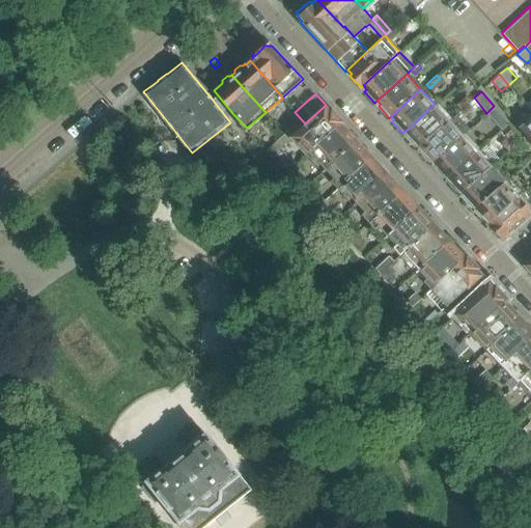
[(459,109),(470,99),(466,94),(454,104),(459,109)]
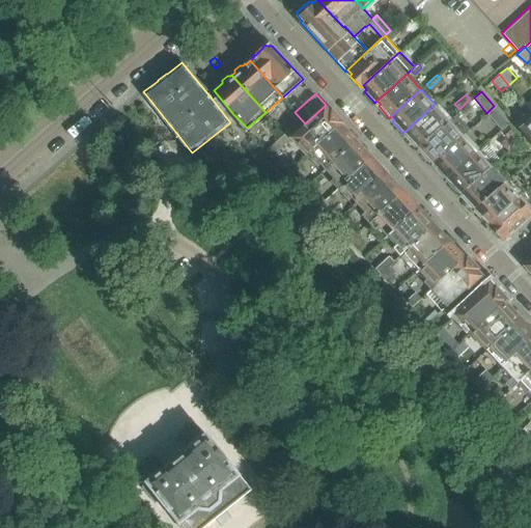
[(419,146),(448,119),(435,104),(406,131),(409,135),(407,137),(417,148),(419,146)]
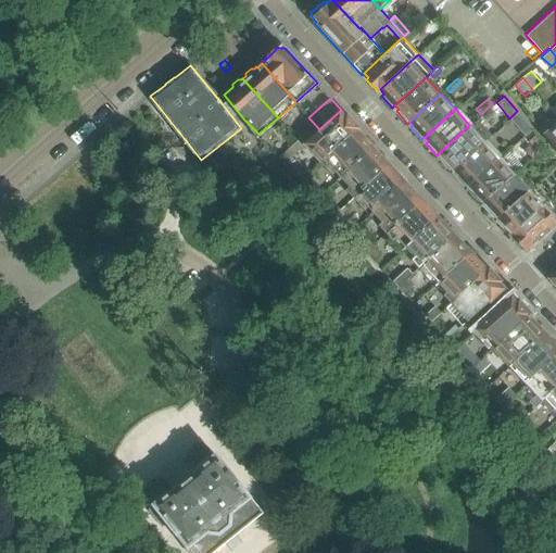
[(341,112),(342,111),(341,110),(319,129),(307,140),(306,140),(304,142),(321,162),(358,128),(345,114),(343,115),(341,112)]
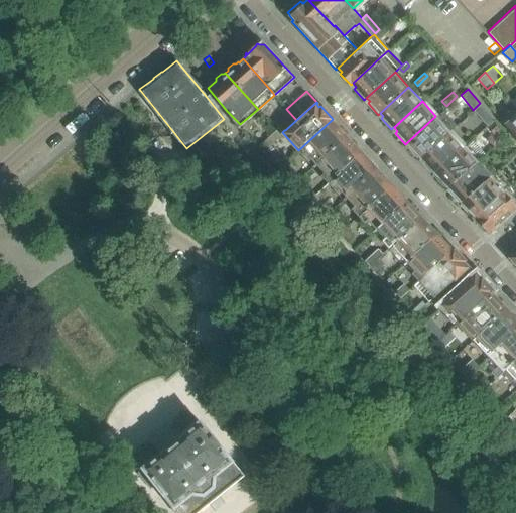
[(494,120),(493,118),(480,103),(473,110),(487,126),(494,120)]
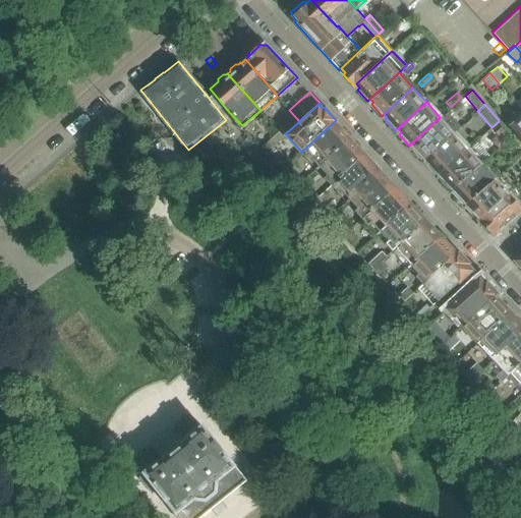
[(520,138),(520,109),(506,122),(520,138)]
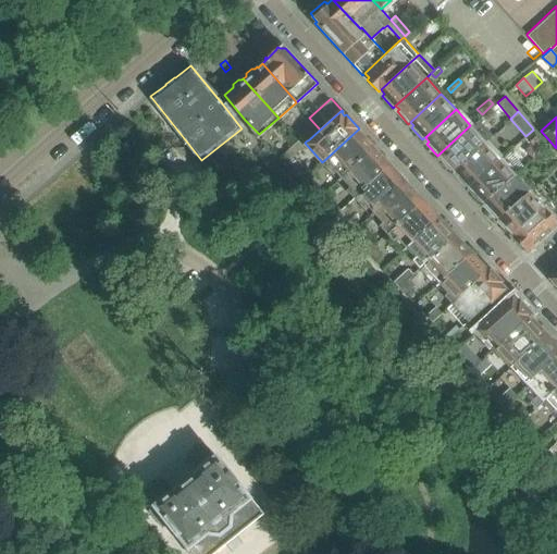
[(454,170),(485,142),(470,125),(440,154),(443,158),(441,160),(452,171),(454,170)]
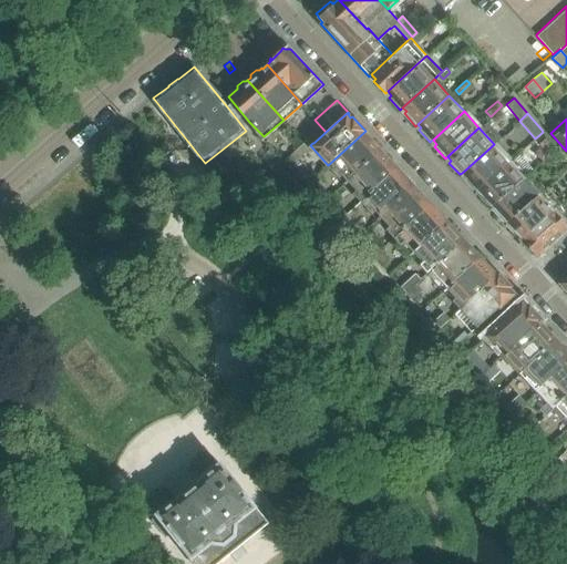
[(328,165),(344,183),(381,149),(373,141),(369,141),(367,139),(367,140),(363,136),(367,132),(366,131),(328,165)]
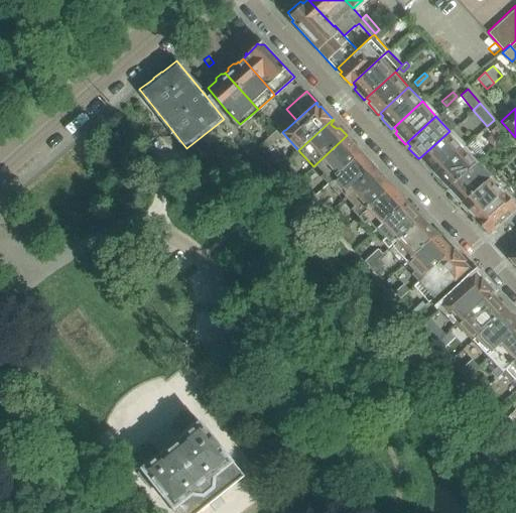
[(490,131),(498,141),(506,133),(498,124),(490,131)]
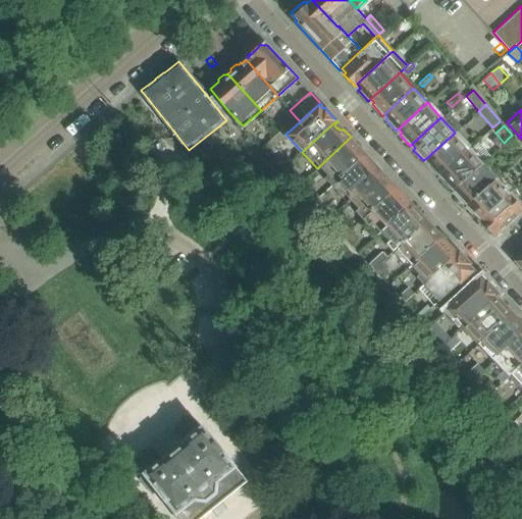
[(270,148),(276,142),(284,135),(280,130),(279,130),(266,143),(270,148)]
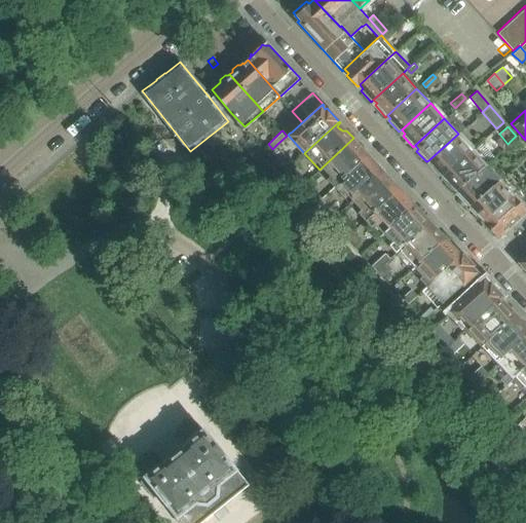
[(443,176),(472,149),(458,134),(428,160),(431,163),(430,165),(441,177),(443,176)]
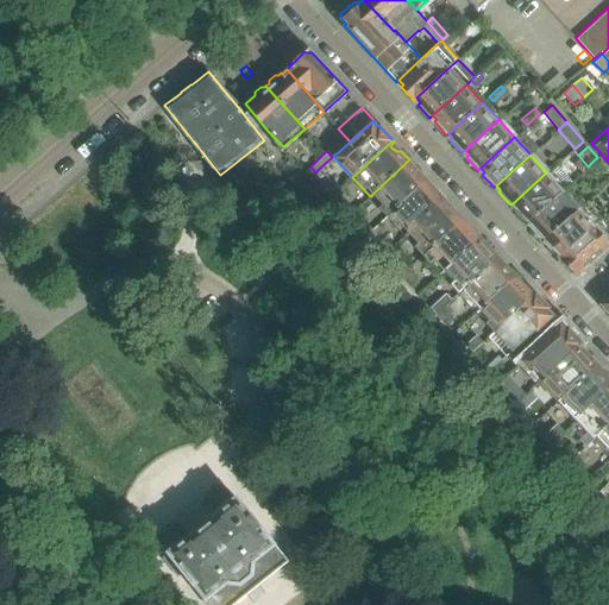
[(290,158),(284,163),(299,177),(303,171),(290,158)]
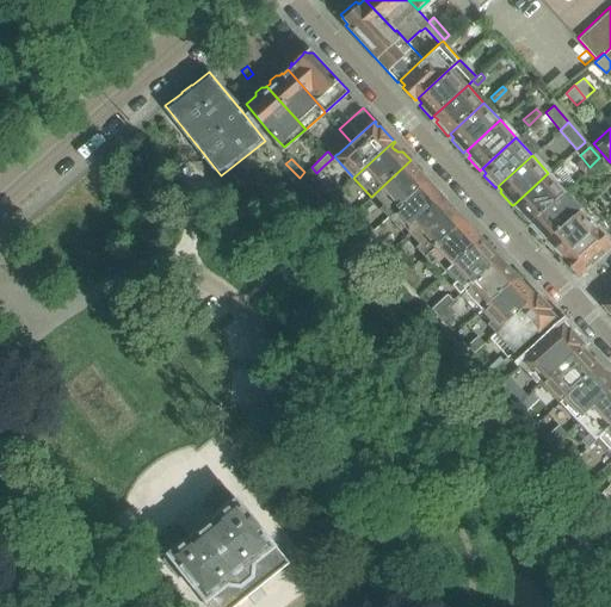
[(418,173),(418,168),(411,160),(371,197),(388,215),(425,181),(418,173)]
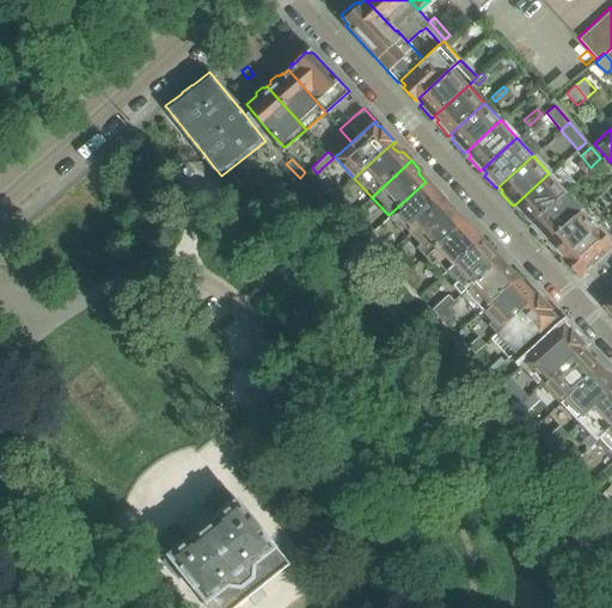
[(329,172),(324,166),(317,173),(313,176),(319,180),(329,172)]
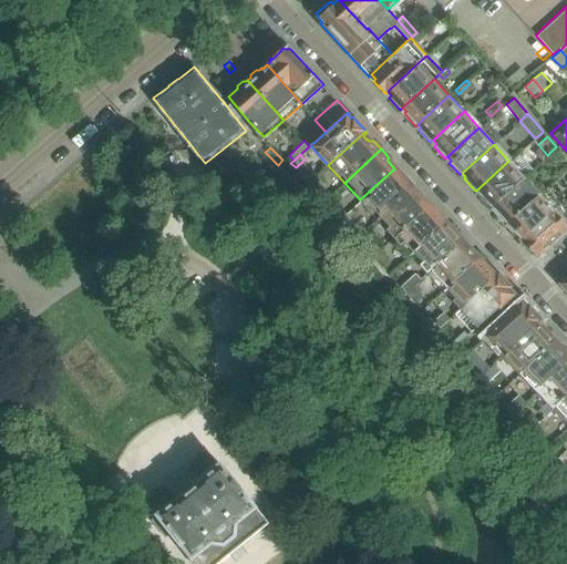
[(491,207),(492,206),(524,176),(508,161),(477,190),(481,193),(478,195),(491,207)]
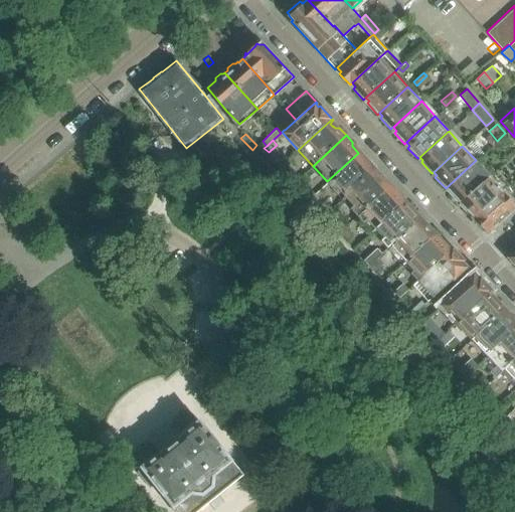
[(369,160),(365,160),(358,153),(327,181),(342,198),(376,167),(369,160)]
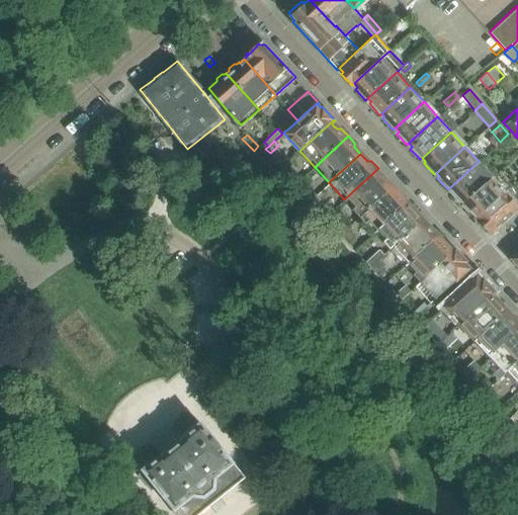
[(293,162),(290,158),(283,165),(286,169),(293,162)]
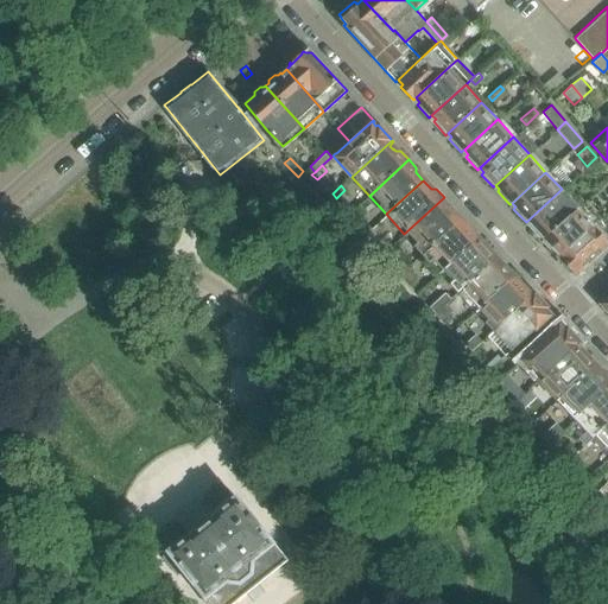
[(577,207),(577,205),(562,189),(527,221),(532,224),(530,227),(542,240),(544,237),(577,207)]
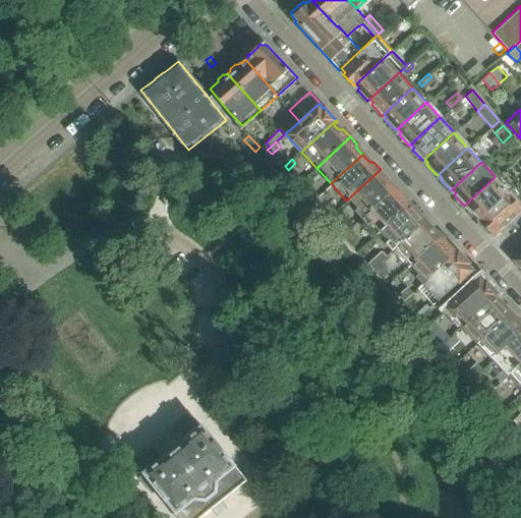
[(387,180),(387,176),(381,169),(346,200),(362,217),(394,187),(387,180)]
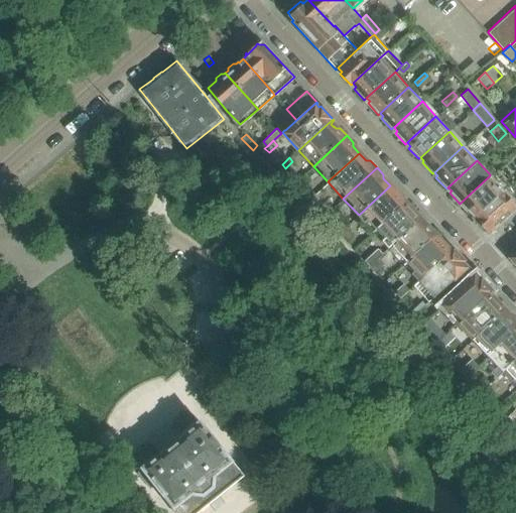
[(473,218),(475,216),(503,190),(508,185),(495,170),(490,174),(490,175),(462,202),(465,206),(463,207),(473,218)]
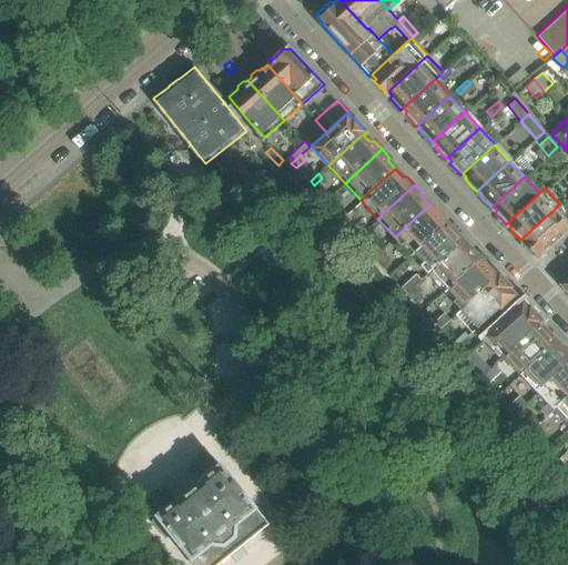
[(440,212),(436,212),(429,204),(395,236),(412,255),(448,221),(440,212)]
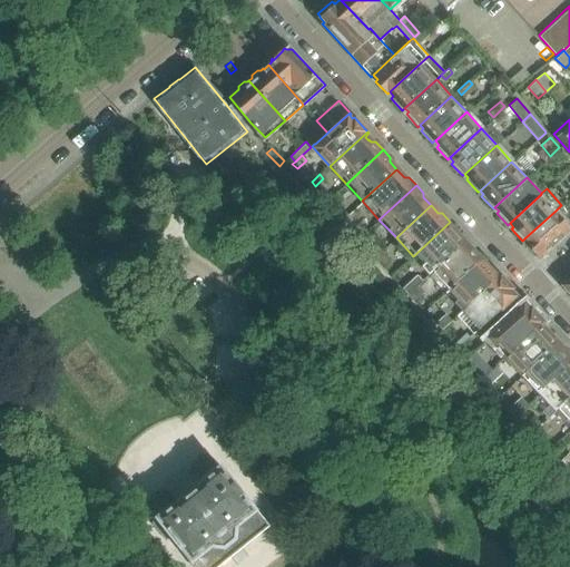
[(341,221),(347,214),(344,211),(337,217),(341,221)]
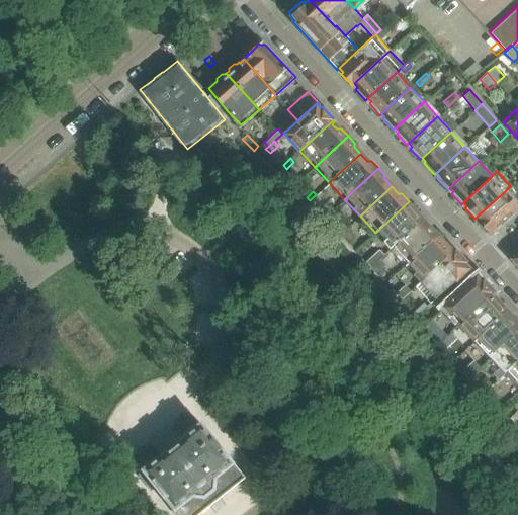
[(490,235),(517,207),(517,204),(505,191),(477,217),(480,221),(479,223),(490,235)]
